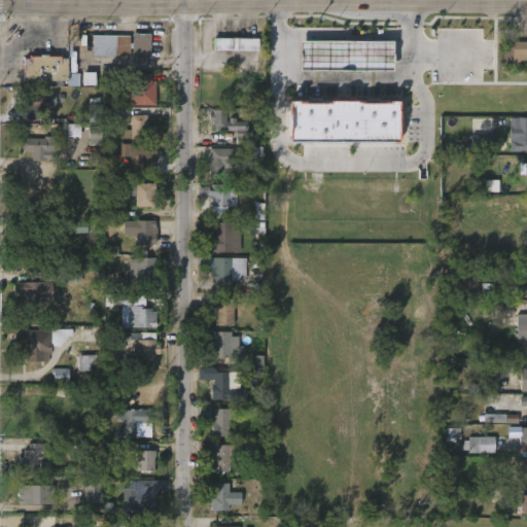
[(148,33),(148,59),(131,59),(131,48),(128,48),(128,55),(90,55),(90,35),(128,35),(128,42),(131,42),(131,33),(148,33)]
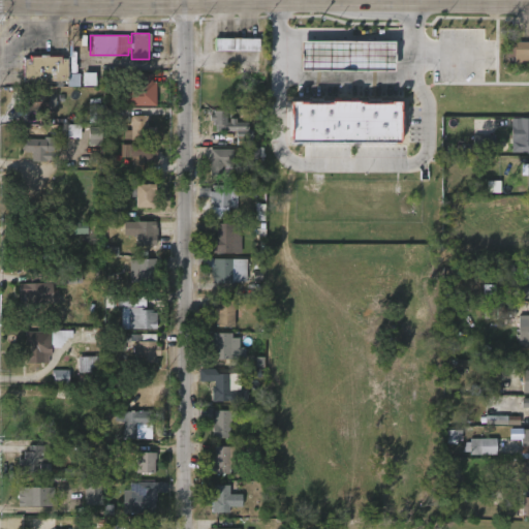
[(258,51),(217,51),(217,38),(260,38),(260,51),(258,51)]
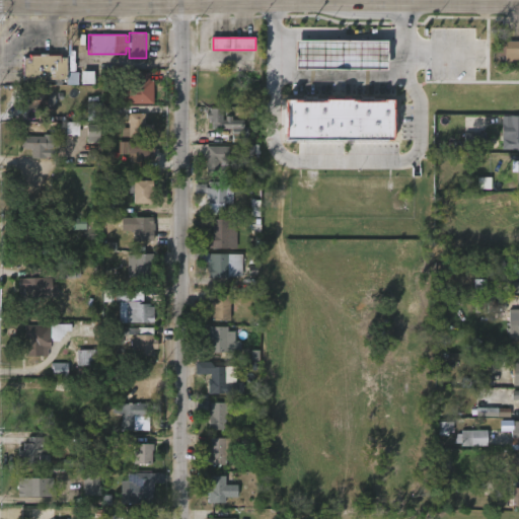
[(294,69),(386,71),(386,42),(295,41),(294,69)]
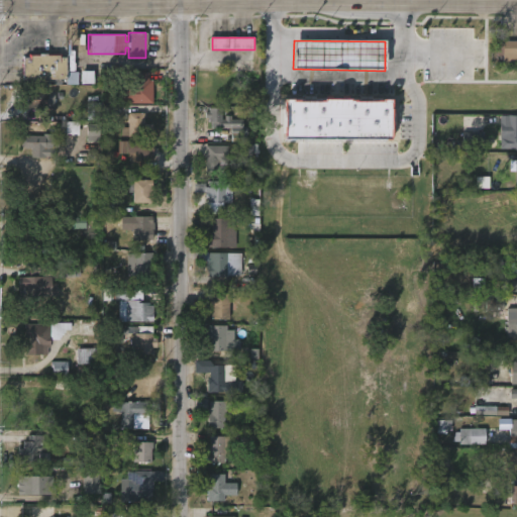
[(516,41),(516,64),(506,64),(506,54),(495,54),(495,41),(516,41)]
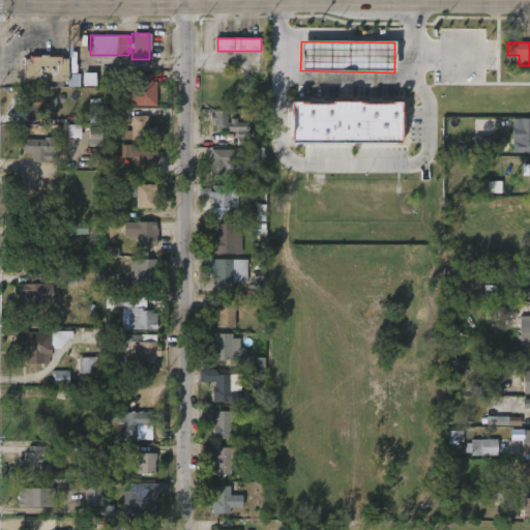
[(60,55),(60,58),(64,58),(64,74),(78,74),(78,87),(27,86),(27,81),(22,81),(22,59),(27,59),(27,55),(60,55)]
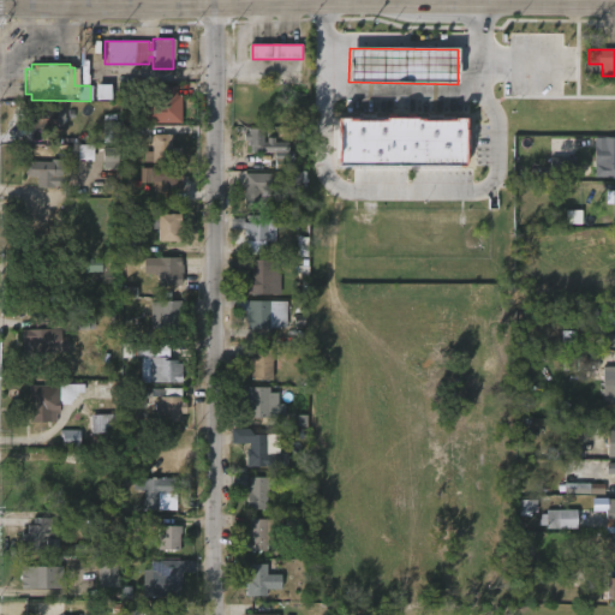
[(177,95),(179,95),(179,101),(185,101),(183,123),(148,123),(148,101),(157,101),(157,87),(177,87),(177,95)]
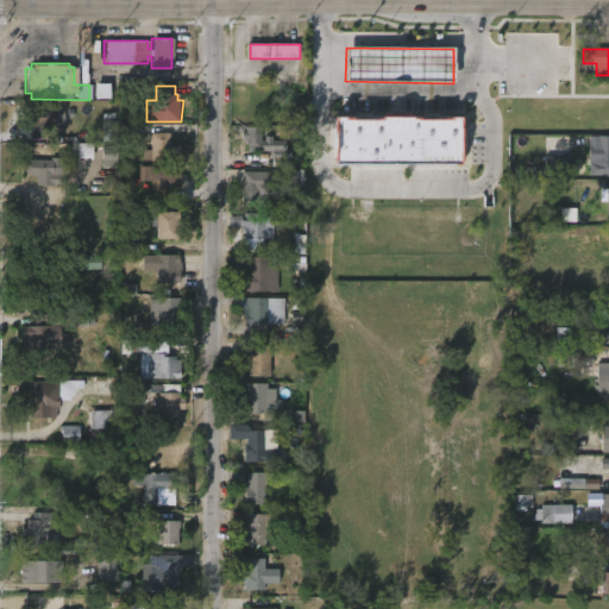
[(62,107),(62,127),(29,126),(29,106),(62,107)]
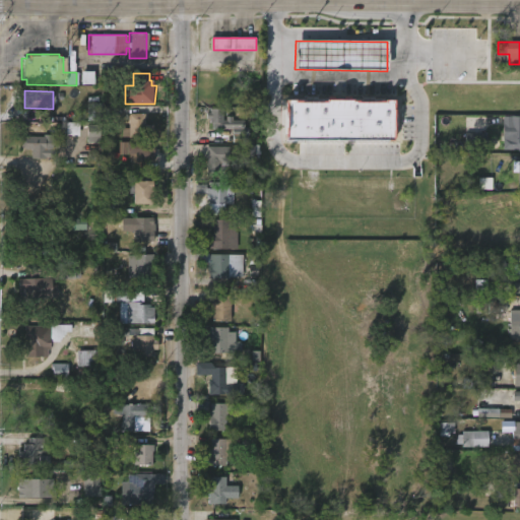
[(285,139),(394,141),(395,102),(286,100),(285,139)]
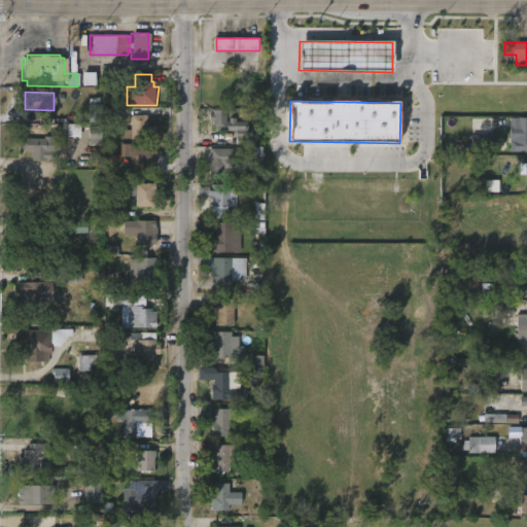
[(102,123),(101,105),(88,106),(89,124),(102,123)]
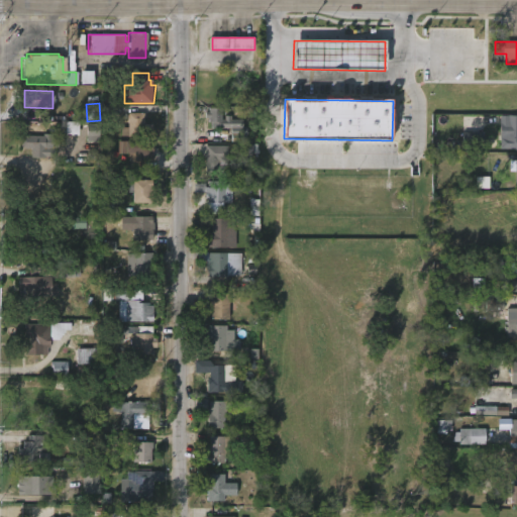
[(222,107),(222,119),(244,119),(244,128),(212,129),(212,122),(210,122),(210,118),(206,118),(206,111),(209,111),(209,107),(222,107)]
